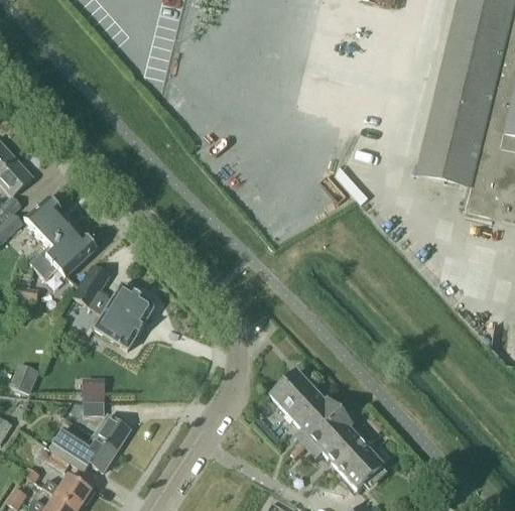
[(460,0),(418,174),(469,186),(464,210),(514,222),(514,0),(460,0)]
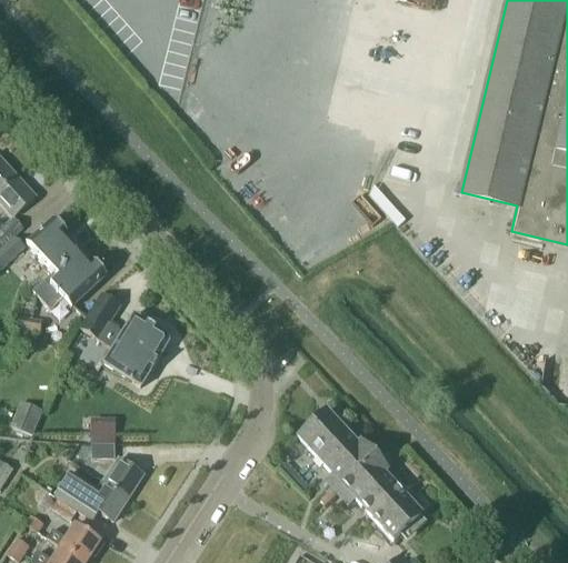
[(0,157),(0,187),(16,173),(0,157)]
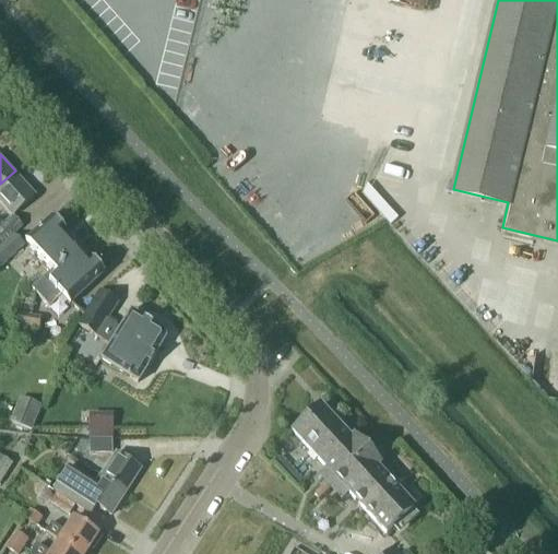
[(34,191),(15,171),(0,184),(0,197),(13,211),(34,191)]
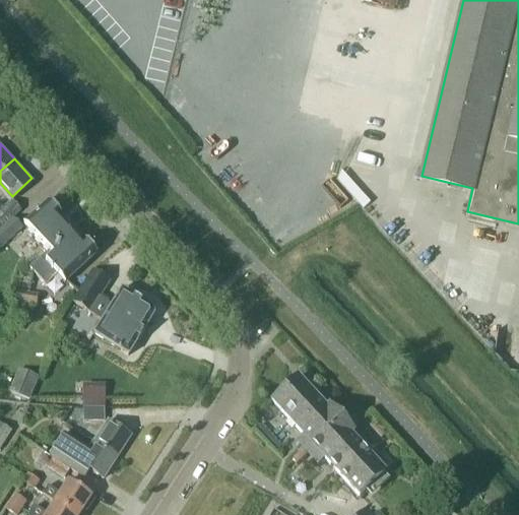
[(0,223),(1,226),(13,214),(15,212),(21,207),(12,196),(0,206),(0,223)]
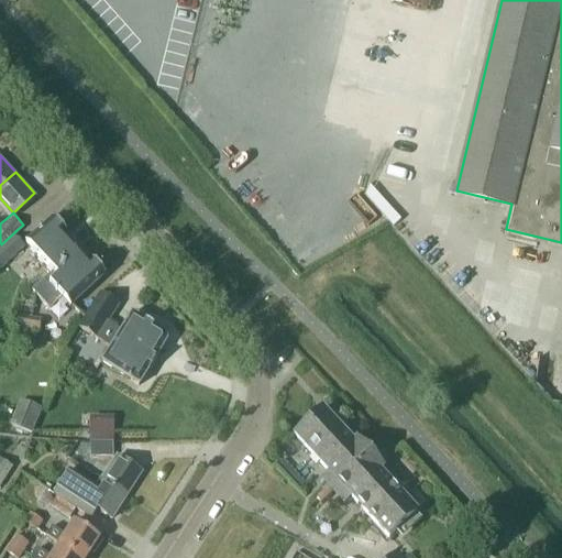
[(52,267),(42,277),(50,286),(55,282),(51,277),(56,273),(57,273),(68,263),(69,264),(85,250),(66,230),(68,229),(53,214),(25,239),(52,267)]
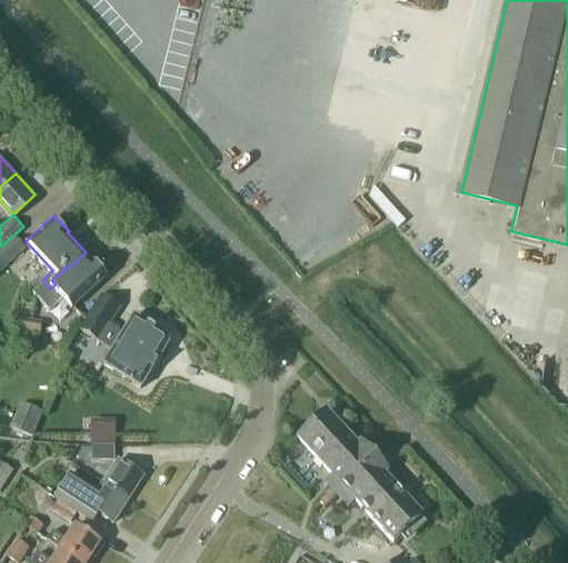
[(0,268),(25,247),(15,234),(1,247),(0,247),(0,268)]
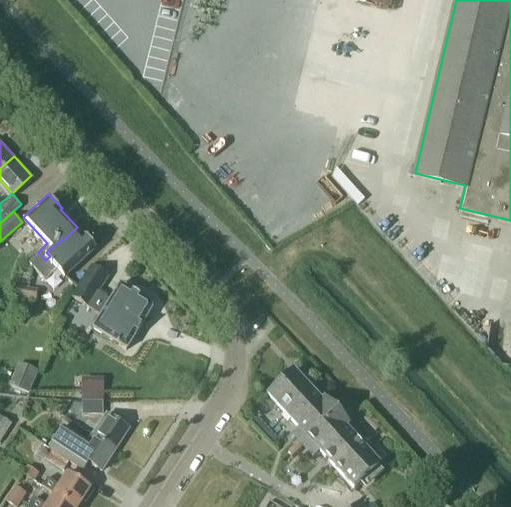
[(45,260),(38,252),(29,260),(45,278),(56,267),(64,275),(96,246),(83,231),(81,232),(77,227),(63,240),(62,239),(52,248),(51,248),(46,252),(50,256),(45,260)]
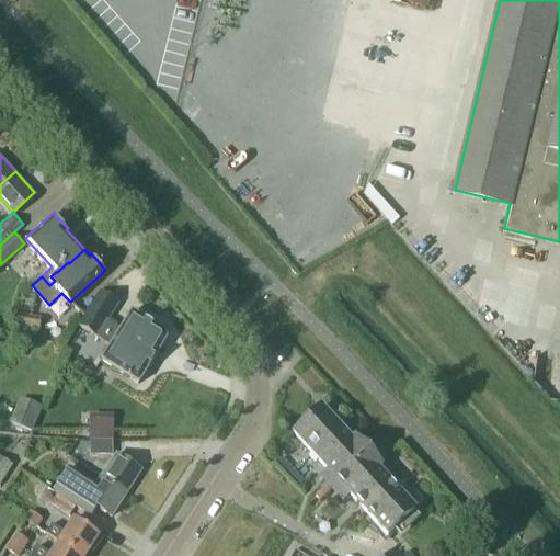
[(166,336),(167,336),(164,328),(132,308),(121,325),(107,317),(118,299),(100,288),(79,321),(98,333),(98,332),(112,341),(102,356),(138,379),(148,365),(148,366),(158,351),(157,351),(166,336)]
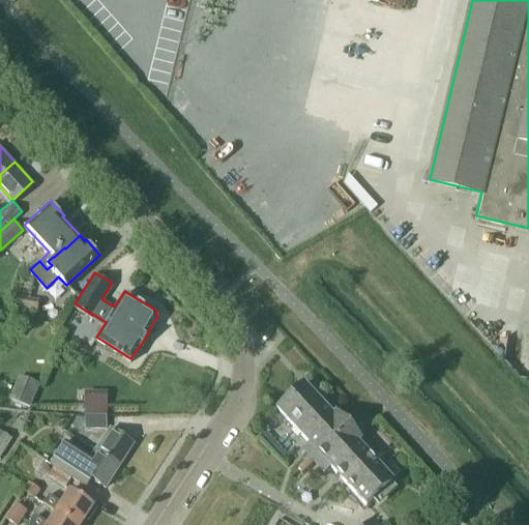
[(24,321),(27,305),(29,295),(19,293),(17,304),(13,303),(10,319),(24,321)]
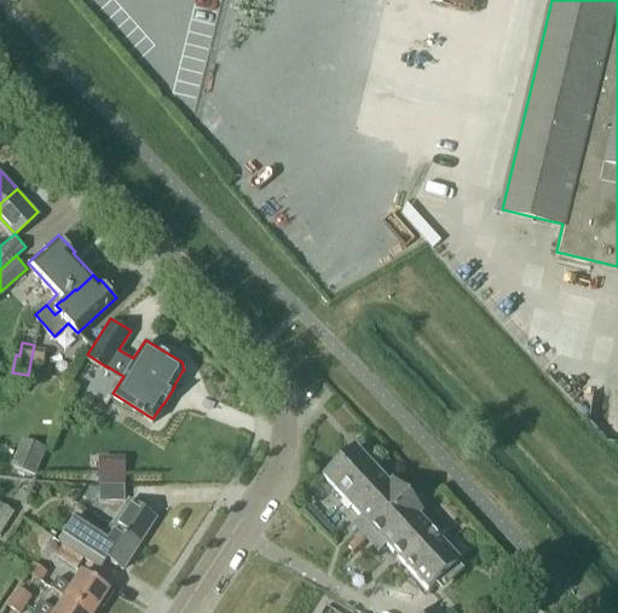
[(35,345),(34,345),(32,357),(32,358),(42,359),(45,346),(35,345)]
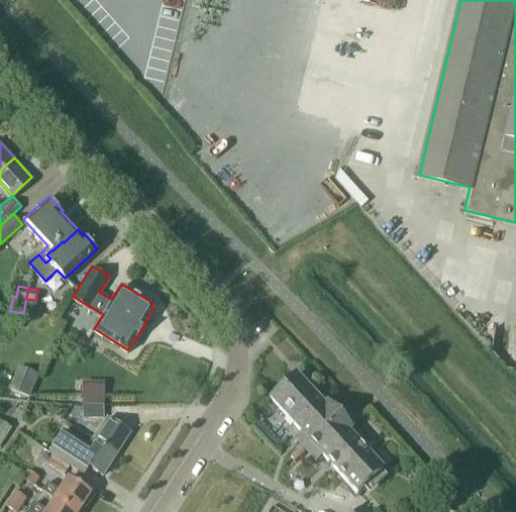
[(39,371),(19,363),(9,386),(29,394),(39,371)]
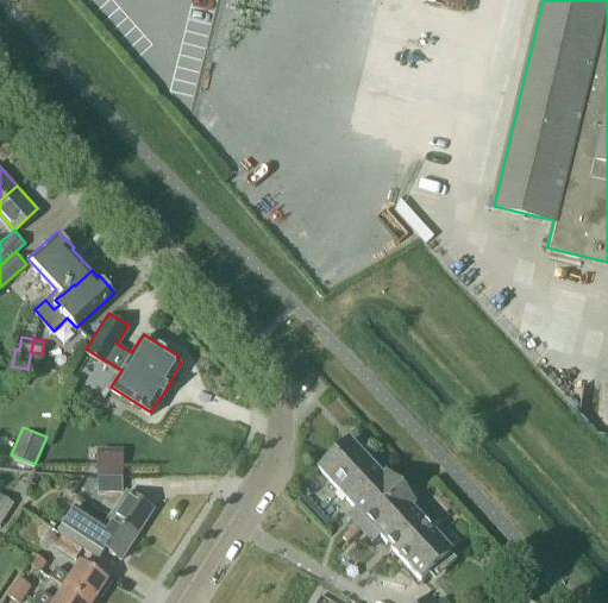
[(348,437),(318,464),(370,521),(421,576),(451,548),(411,504),(414,501),(414,500),(424,490),(414,481),(405,490),(386,470),(378,462),(375,466),(348,437)]
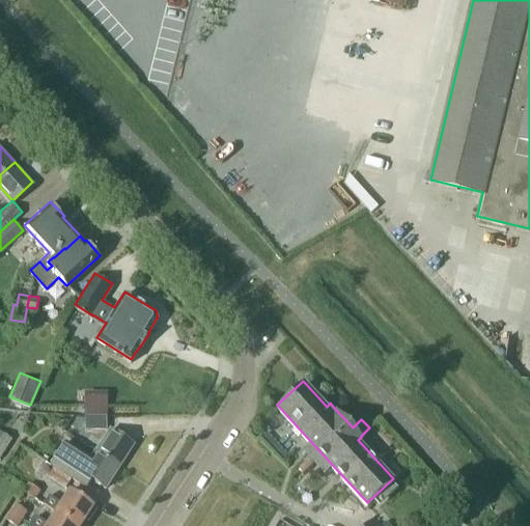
[(85,427),(107,427),(107,413),(85,413),(85,427)]
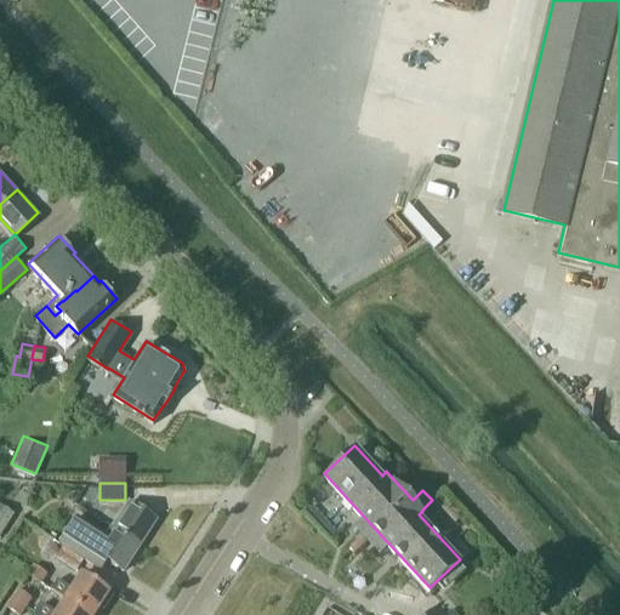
[(0,497),(0,519),(10,504),(0,497)]
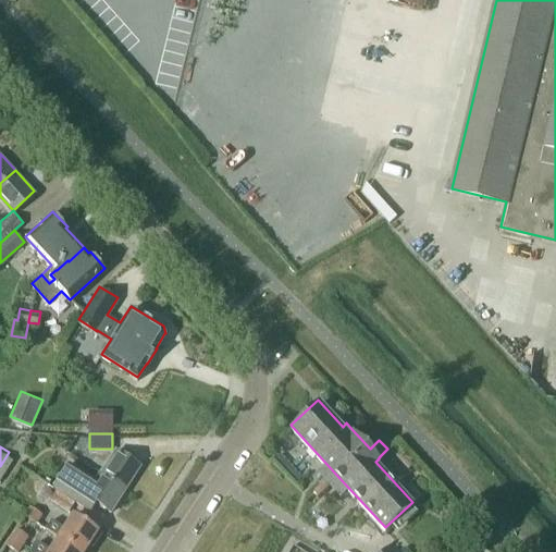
[(107,458),(100,469),(125,487),(140,464),(116,448),(108,460),(107,458)]
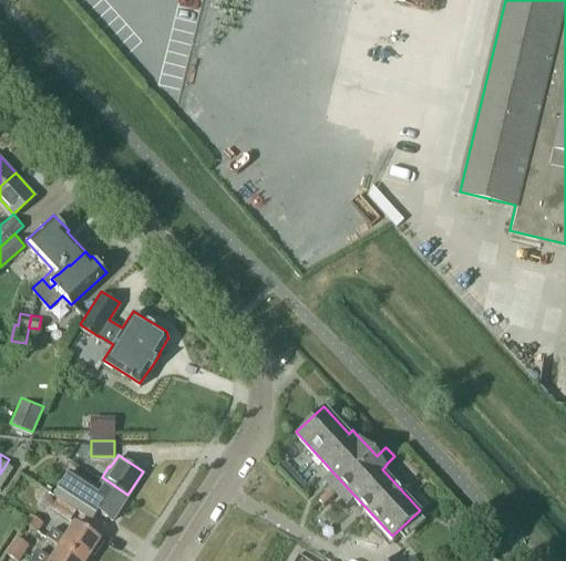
[(127,495),(102,477),(96,485),(70,468),(54,492),(92,517),(98,508),(113,518),(127,495)]
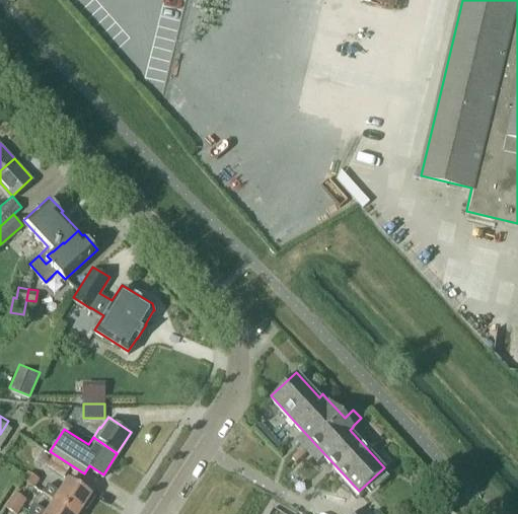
[(302,445),(292,453),(296,457),(306,449),(302,445)]
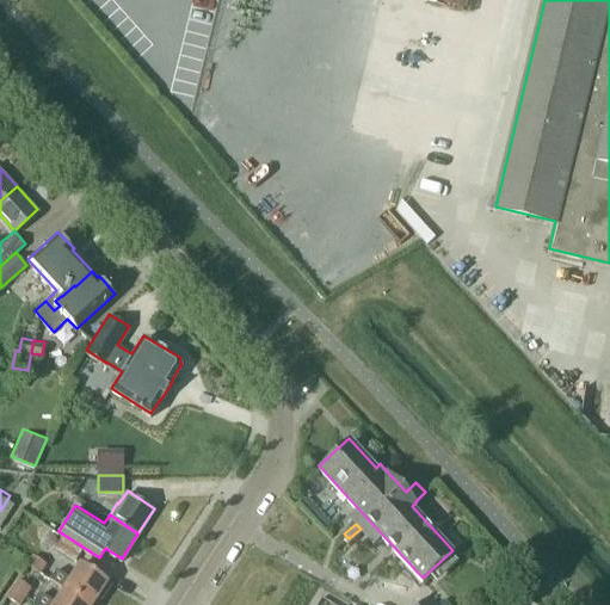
[(75,559),(82,548),(61,535),(51,529),(45,538),(55,544),(75,559)]
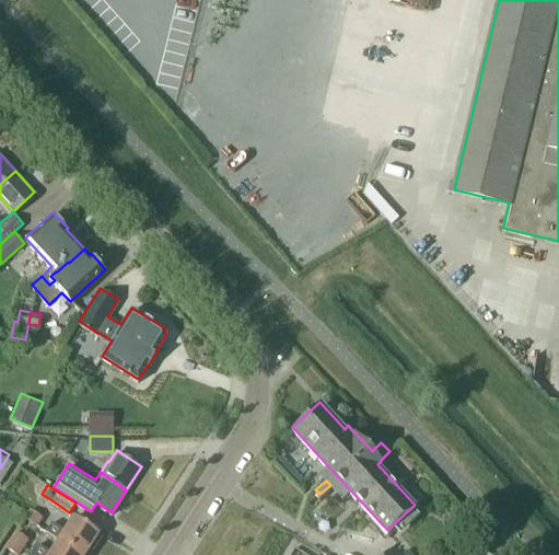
[(37,522),(43,515),(30,507),(25,515),(37,522)]
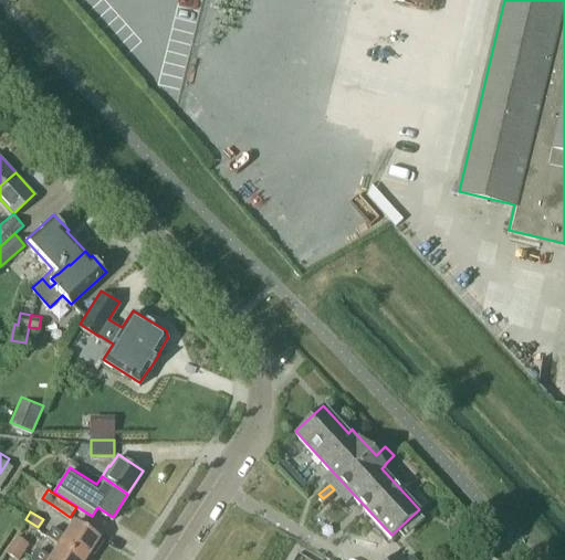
[(74,519),(65,532),(53,525),(46,534),(59,542),(60,541),(85,558),(86,558),(91,550),(95,552),(104,538),(74,519)]
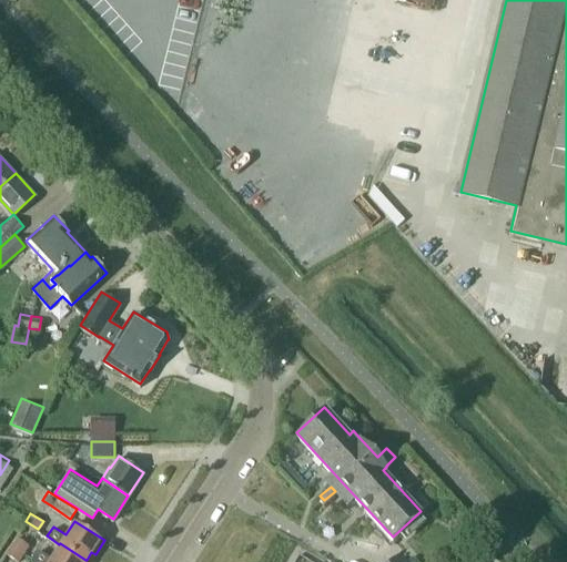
[(17,535),(11,543),(23,551),(29,544),(17,535)]
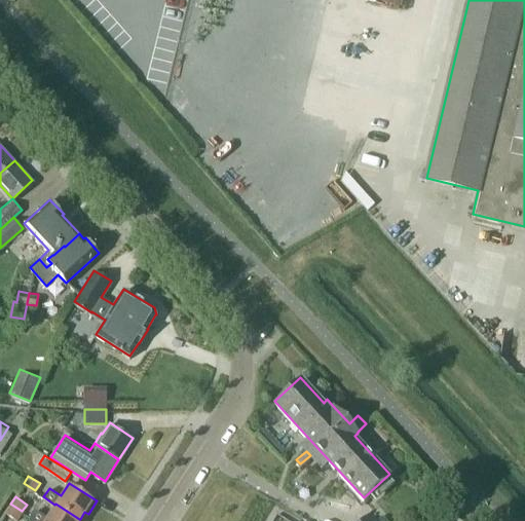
[(22,511),(10,504),(6,511),(17,518),(22,511)]
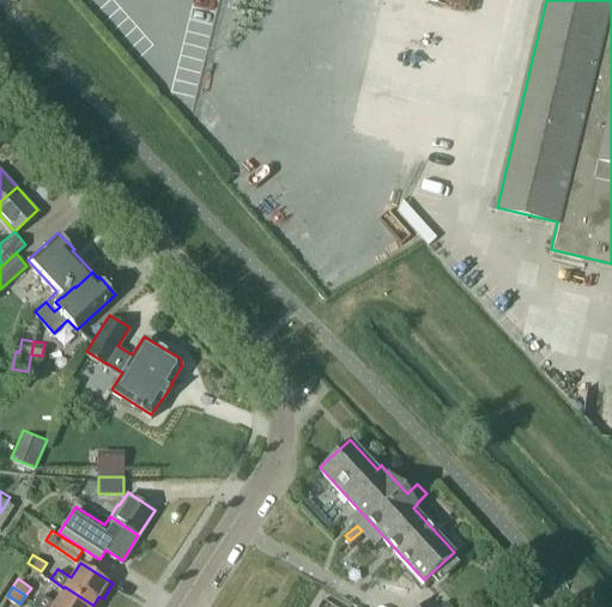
[(35,601),(43,606),(97,606),(94,605),(92,605),(65,587),(64,588),(55,601),(42,592),(35,601)]
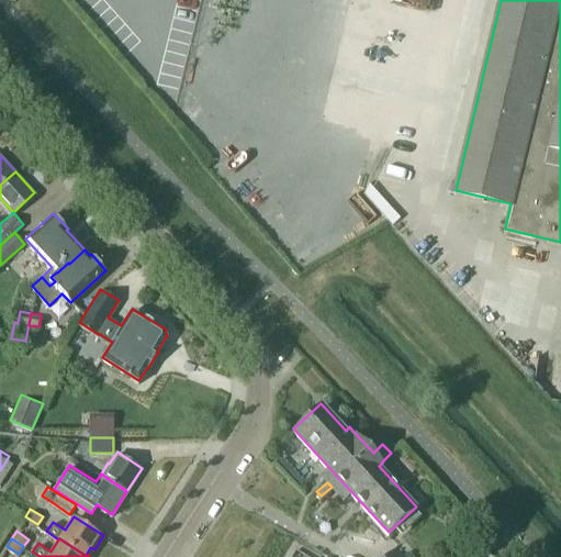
[(403,556),(394,547),(383,556),(403,556)]
